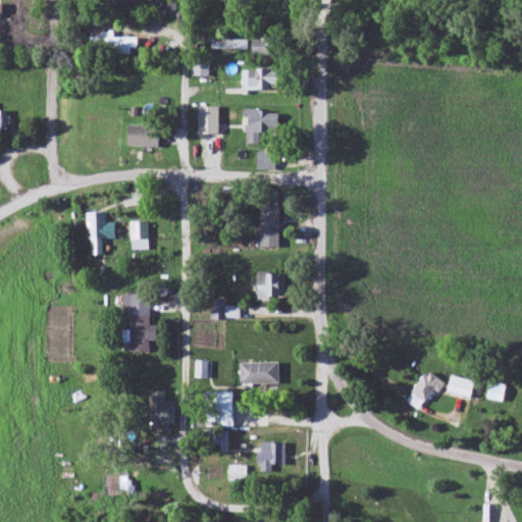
[(112,50),(112,55),(137,55),(137,39),(112,39),(112,33),(100,33),(100,39),(89,39),(89,50),(112,50)]
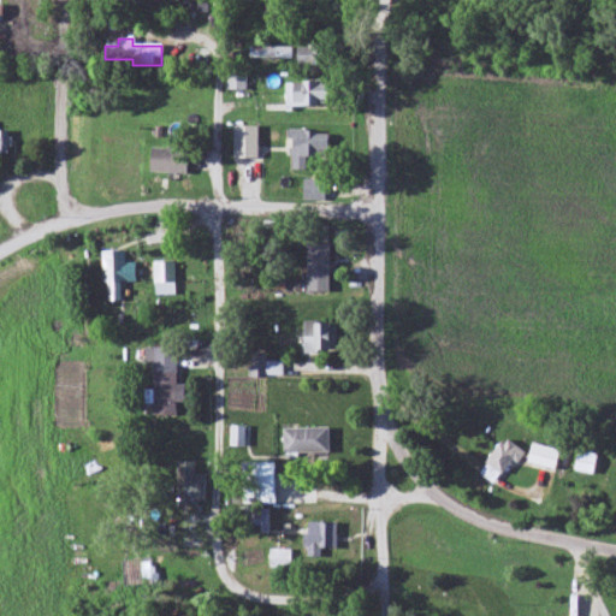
[(327,47),(304,47),(304,55),(296,55),(296,66),(327,66),(327,47)]
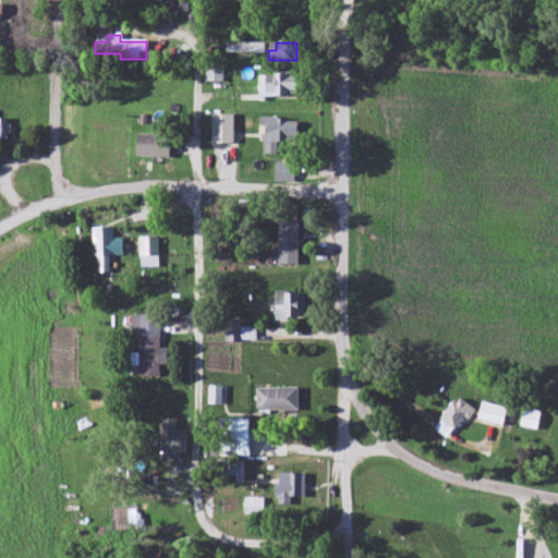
[(227,44),(227,52),(263,52),(263,44),(227,44)]
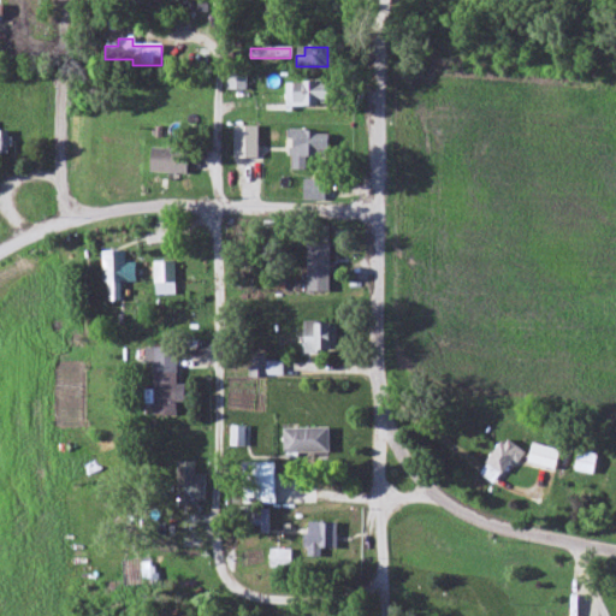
[(226,90),(246,90),(246,72),(226,72),(226,90)]
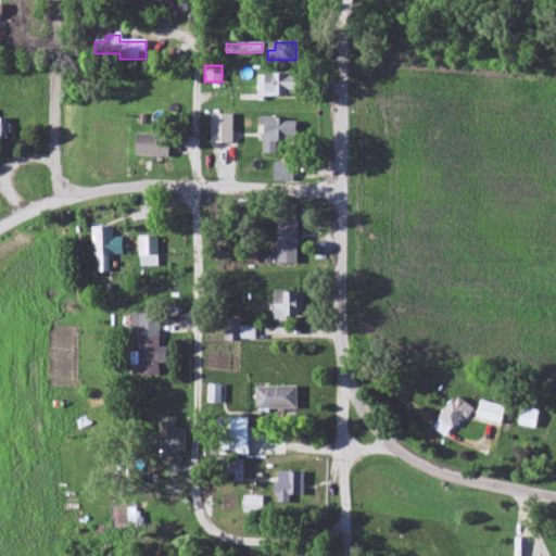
[(256,97),(295,97),(295,75),(256,75),(256,97)]
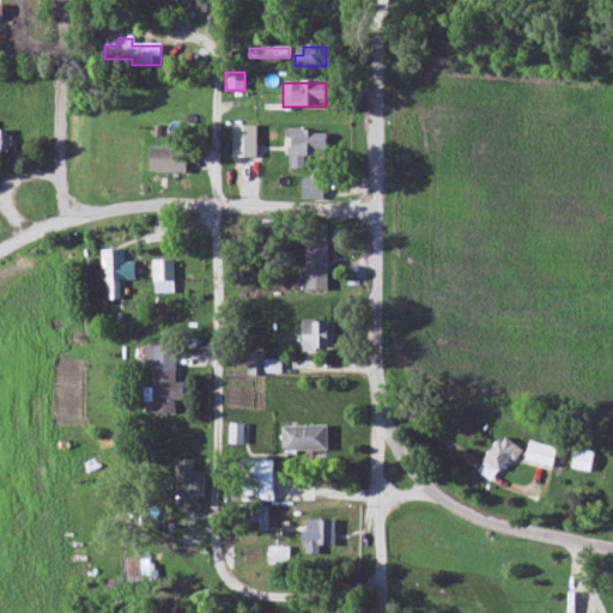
[(231,127),(231,159),(256,159),(256,127),(231,127)]
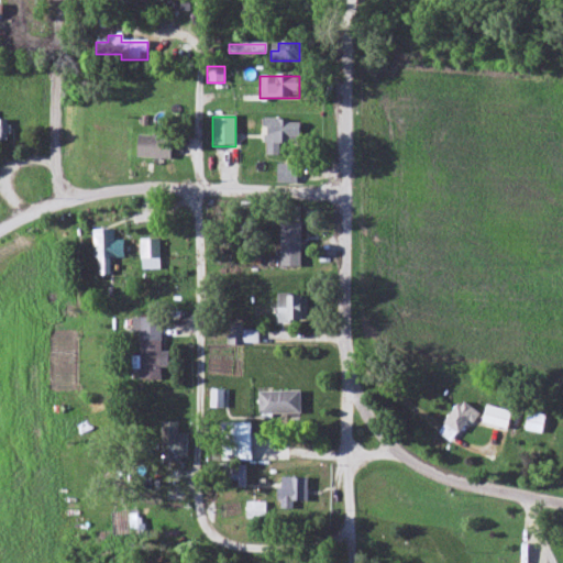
[(299,121),(264,121),(263,156),(279,156),(279,144),(299,145),(299,121)]
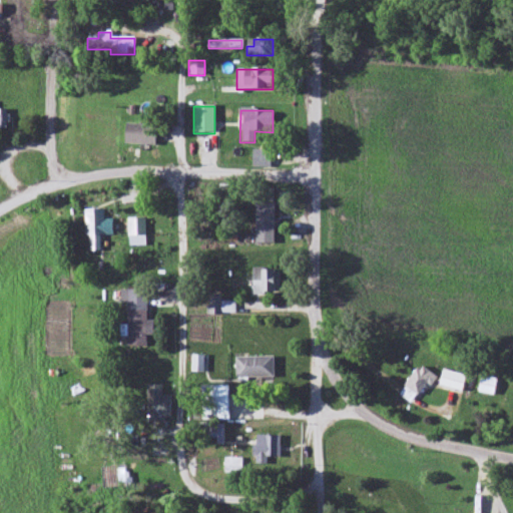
[(155,126),(124,125),(124,146),(155,146),(155,126)]
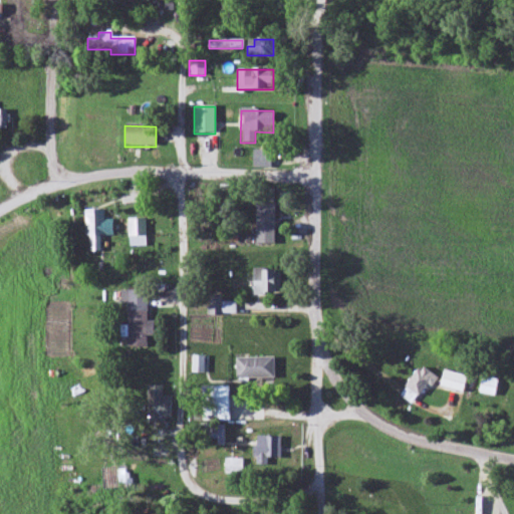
[(270,153),(253,152),(252,168),(269,169),(270,153)]
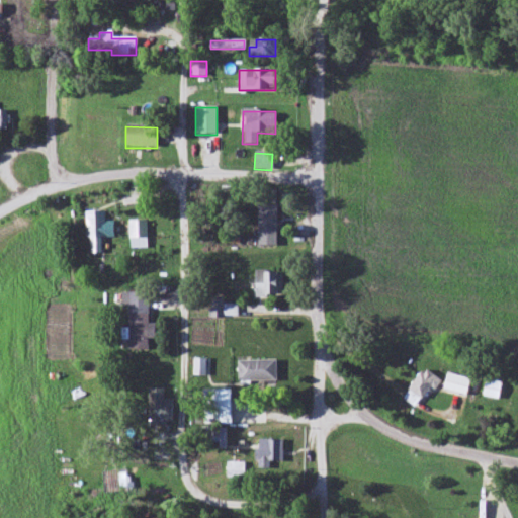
[(257,205),(257,248),(277,248),(277,205),(257,205)]
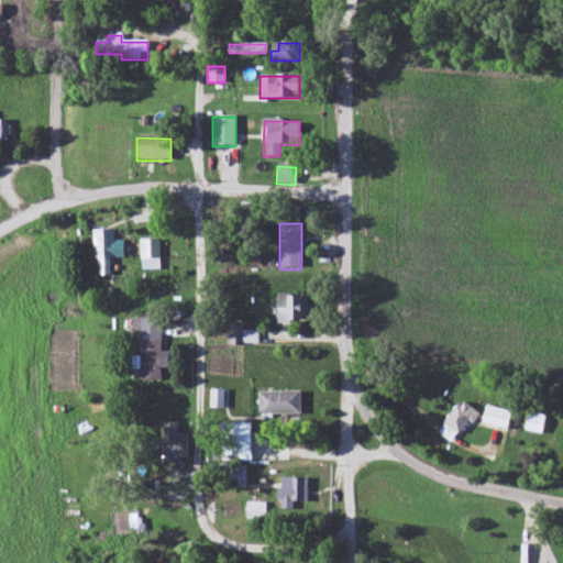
[(109,276),(109,258),(123,258),(123,244),(113,244),(113,231),(94,231),(94,276),(109,276)]
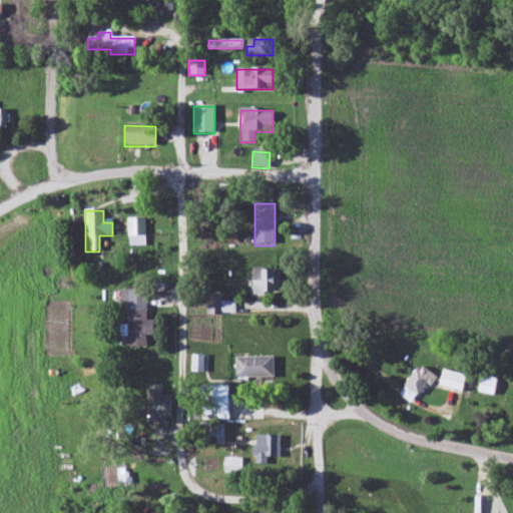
[(145,246),(145,219),(127,219),(127,246),(145,246)]
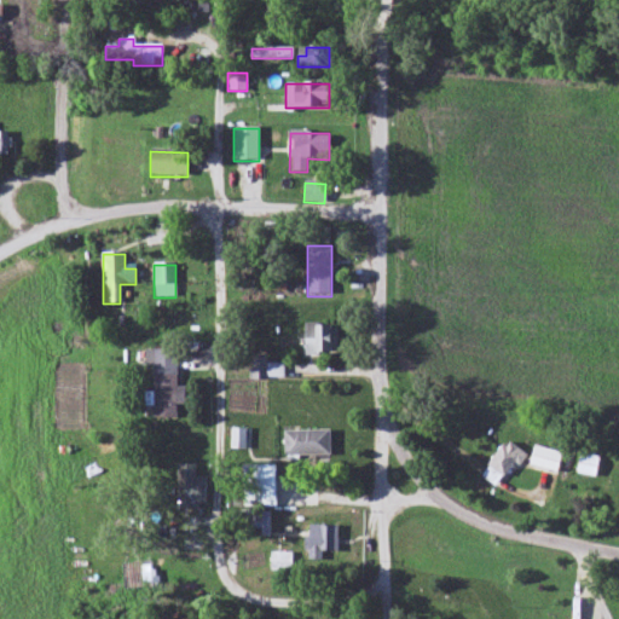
[(304,358),(337,357),(336,327),(304,327),(304,358)]
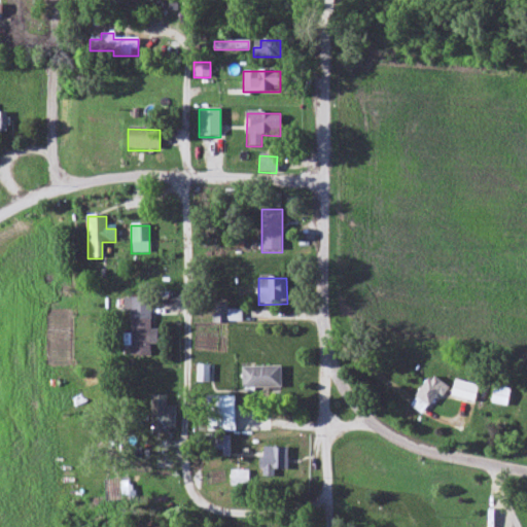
[(150,330),(150,299),(130,299),(130,357),(150,357),(150,344),(155,344),(155,330),(150,330)]
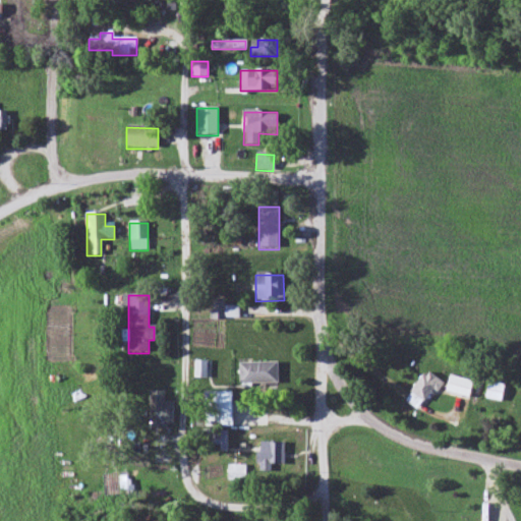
[(223,308),(223,305),(214,305),(214,320),(237,320),(237,308),(223,308)]
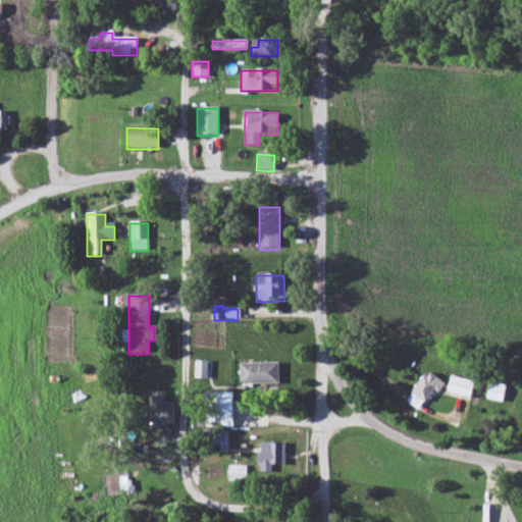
[(240,385),(277,385),(277,364),(240,364),(240,385)]
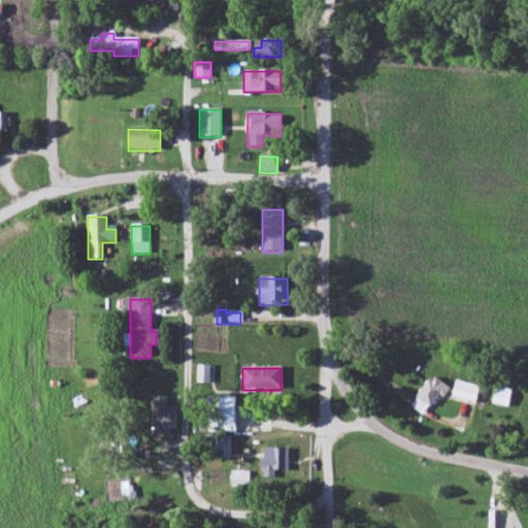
[(409,406),(426,418),(447,388),(430,376),(409,406)]
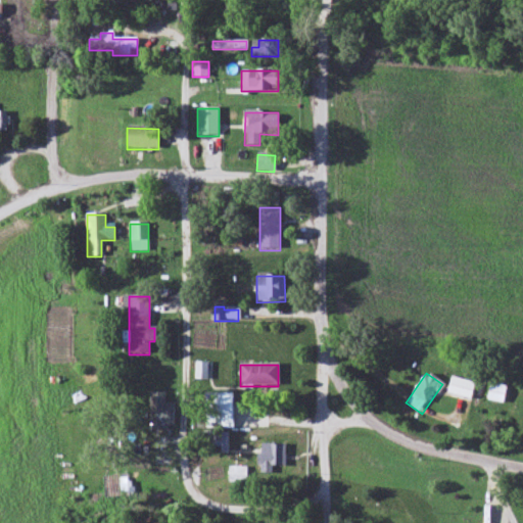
[(446,393),(471,400),(476,384),(452,377),(446,393)]
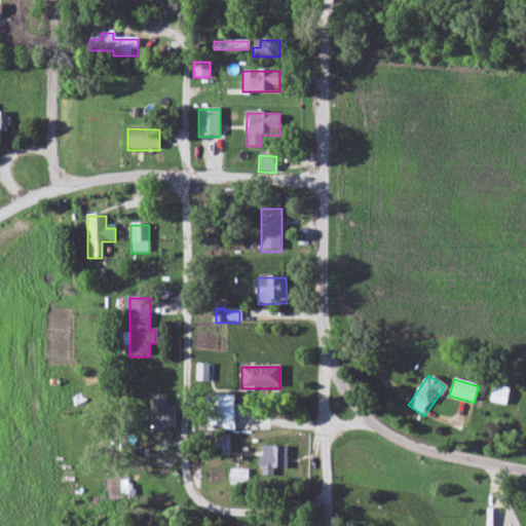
[(175,433),(175,408),(166,408),(166,397),(150,397),(150,433),(175,433)]
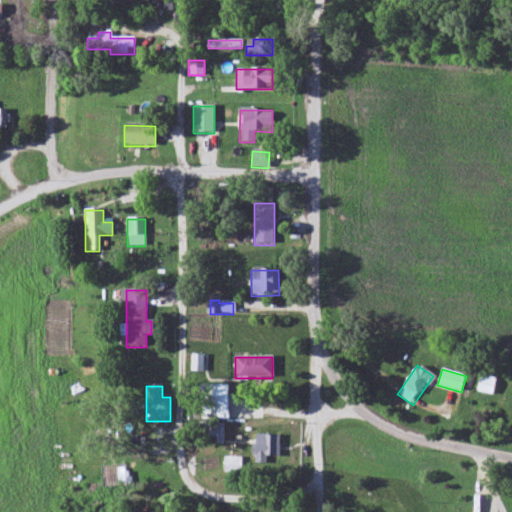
[(228,386),(200,386),(200,420),(228,420),(228,386)]
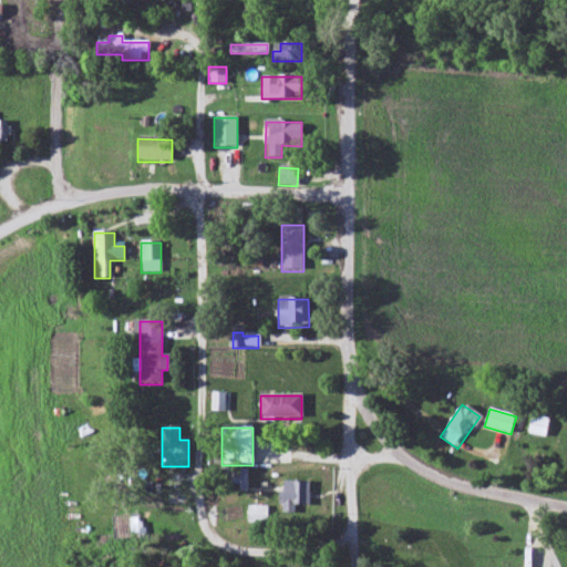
[(249,487),(249,471),(213,471),(213,487),(249,487)]
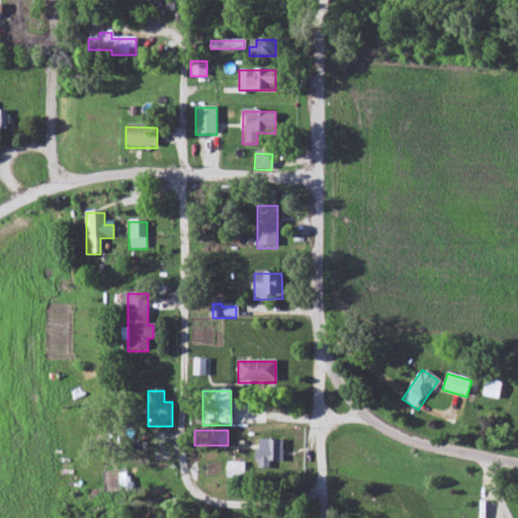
[(270,462),(281,462),(281,441),(257,441),(257,469),(270,469),(270,462)]
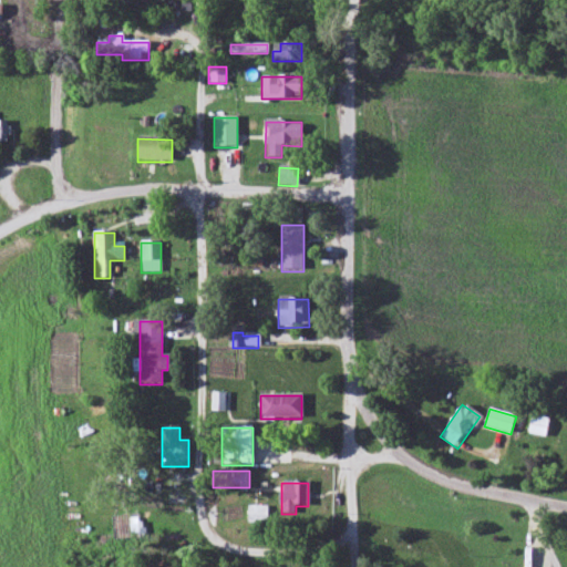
[(246,524),(268,524),(268,507),(246,507),(246,524)]
